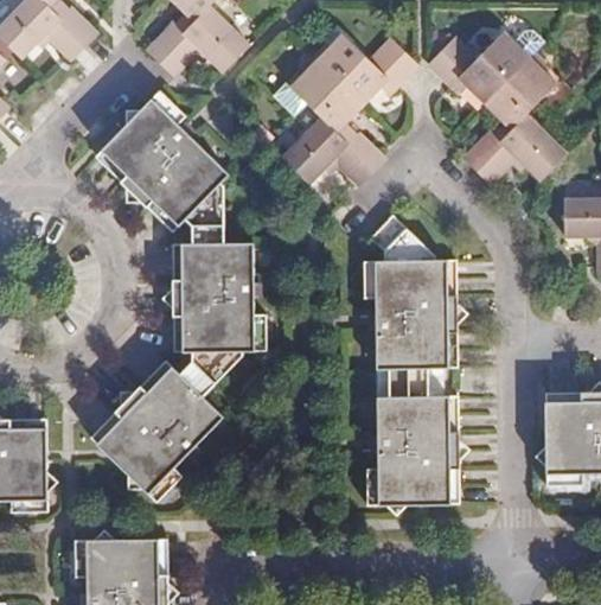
[(18,0),(0,19),(0,45),(16,59),(27,46),(36,38),(42,43),(65,64),(76,51),(94,33),(64,6),(62,10),(52,1),(51,0),(18,0)]
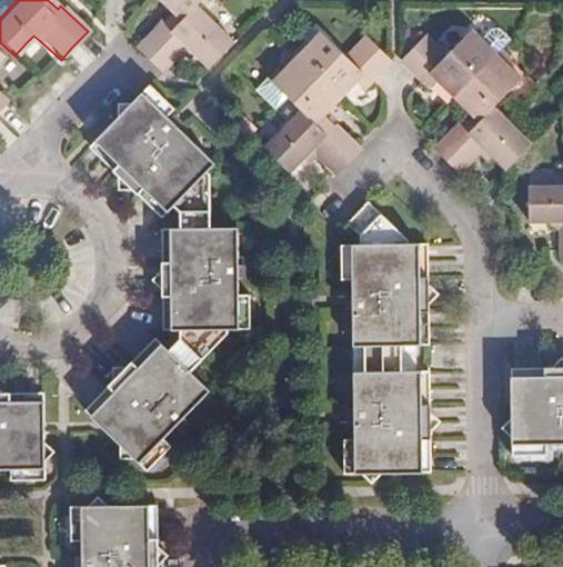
[(162,6),(168,10),(162,17),(158,16),(132,42),(161,70),(181,48),(187,42),(197,51),(209,62),(229,40),(192,3),(194,0),(166,0),(167,1),(162,6)]
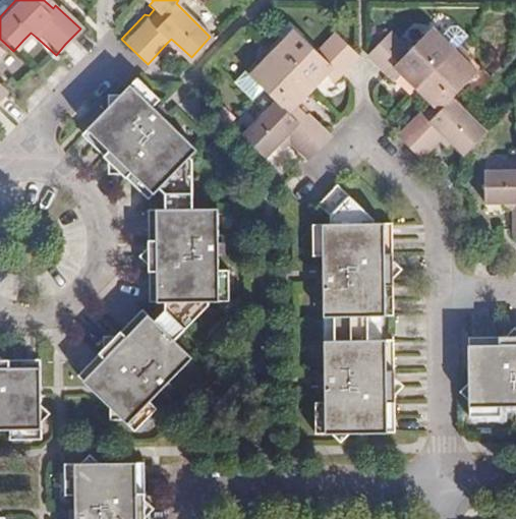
[(279,138),(284,142),(300,158),(304,161),(327,136),(292,102),(296,98),(292,95),(297,90),(300,93),(311,81),(308,78),(313,74),(317,77),(322,71),(332,79),(359,53),(336,31),(318,49),(294,25),(268,51),(270,54),(265,61),(258,54),(253,58),(240,71),(271,102),(239,135),(262,157),(273,146),(279,138)]
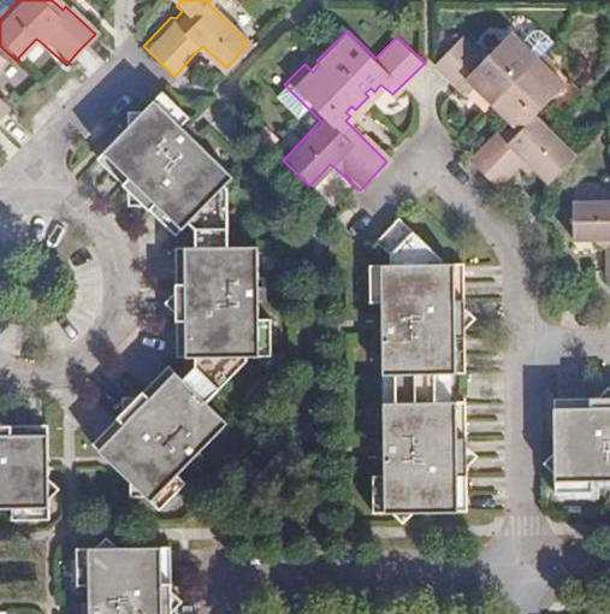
[(468,90),(477,98),(481,93),(489,99),(484,105),(489,110),(493,114),(498,110),(503,114),(498,119),(503,124),(498,130),(495,127),(466,155),(493,184),(514,165),(520,159),(529,167),(545,181),(572,155),(529,114),(566,78),(554,65),(545,74),(534,64),(539,60),(510,31),(486,57),(460,33),(430,64),(462,96),(468,90)]
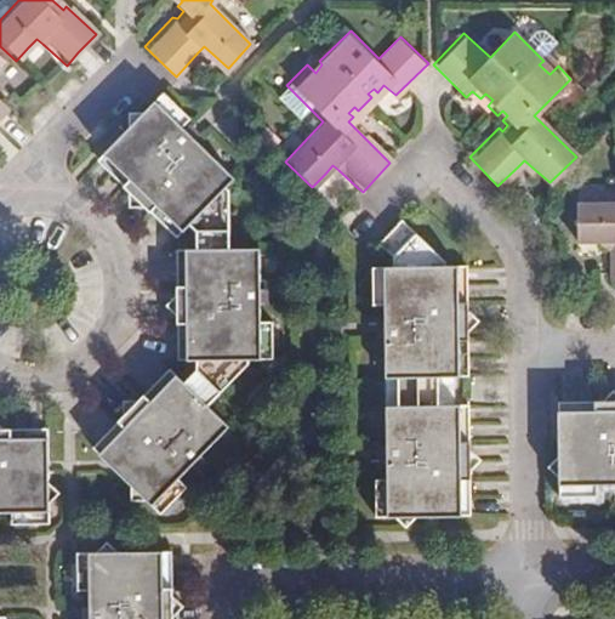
[(34,52),(43,44),(36,39),(28,47),(34,52)]
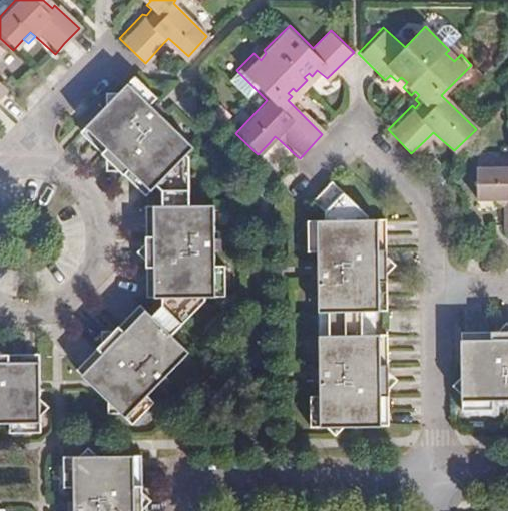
[(168,38),(163,43),(172,51),(177,46),(168,38)]
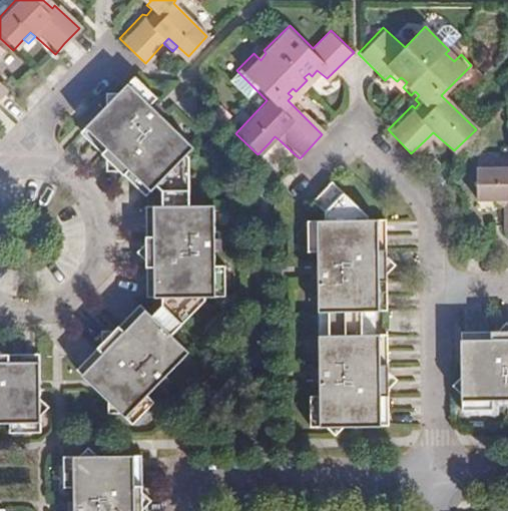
[(264,50),(257,43),(246,53),(249,57),(254,53),(261,60),(266,53),(264,50)]
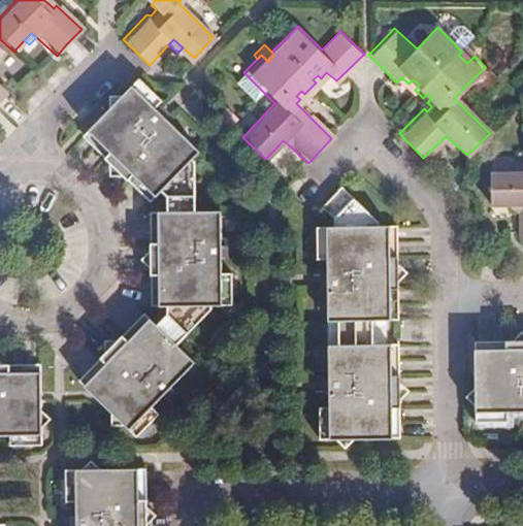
[(467,63),(475,56),(466,47),(462,52),(458,55),(467,63)]
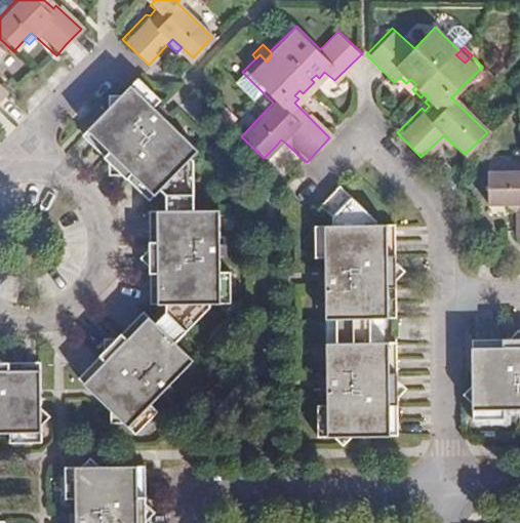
[(218,270),(218,207),(195,207),(194,158),(190,155),(198,147),(152,104),(135,88),(141,81),(134,75),(124,85),(122,84),(79,130),(150,198),(159,188),(166,193),(166,207),(146,206),(146,305),(164,306),(164,313),(154,324),(141,312),(75,381),(132,434),(138,427),(131,419),(148,402),(189,356),(174,343),(208,306),(230,307),(231,292),(218,292),(218,270)]
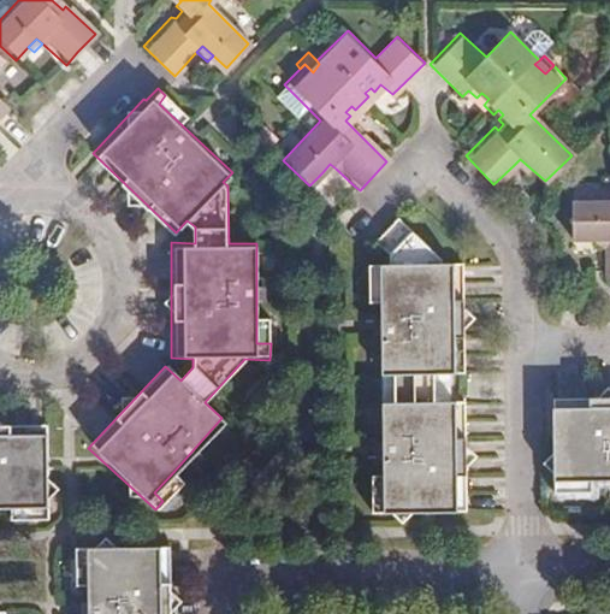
[(481,93),(477,98),(484,105),(489,99),(481,93)]
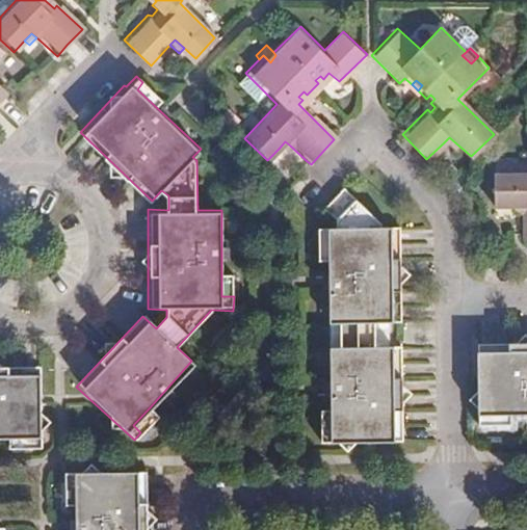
[(161,98),(142,82),(137,89),(154,105),(161,98)]
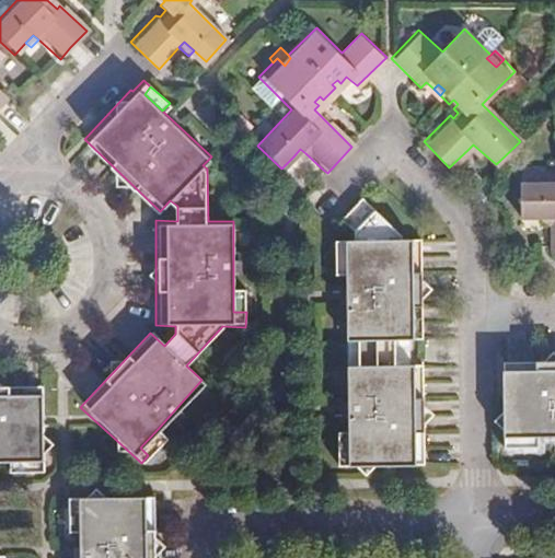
[(314,102),(319,105),(323,100),(320,96),(314,102)]
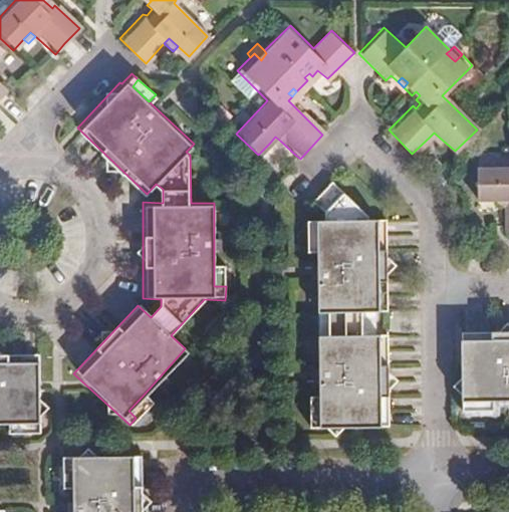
[(416,91),(412,95),(416,99),(420,95),(416,91)]
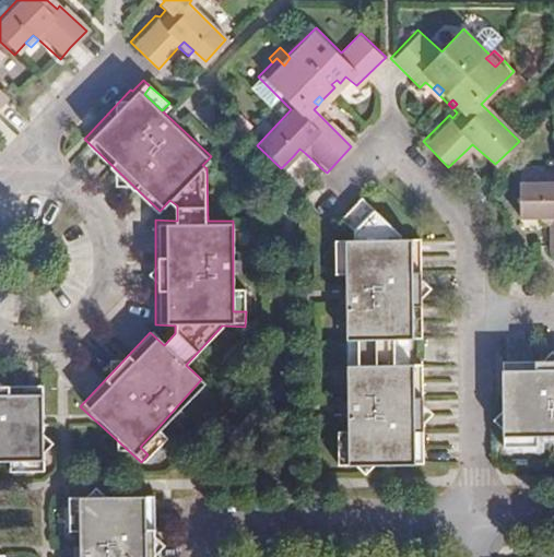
[(472,144),(467,150),(475,157),(481,152),(472,144)]
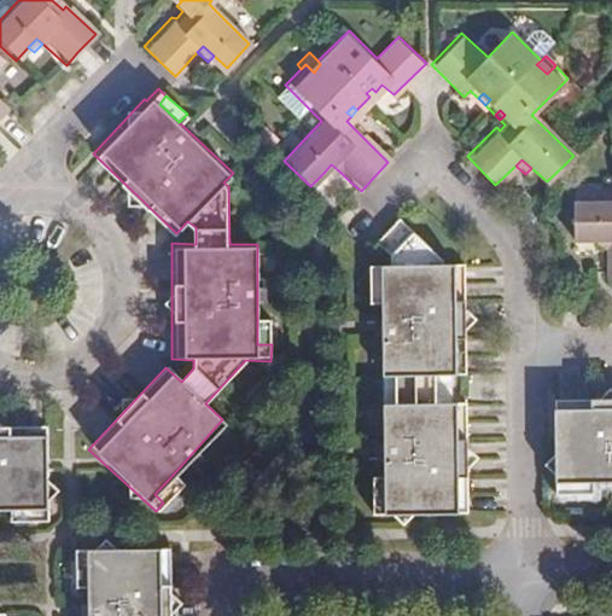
[(328,178),(337,169),(331,164),(324,173),(328,178)]
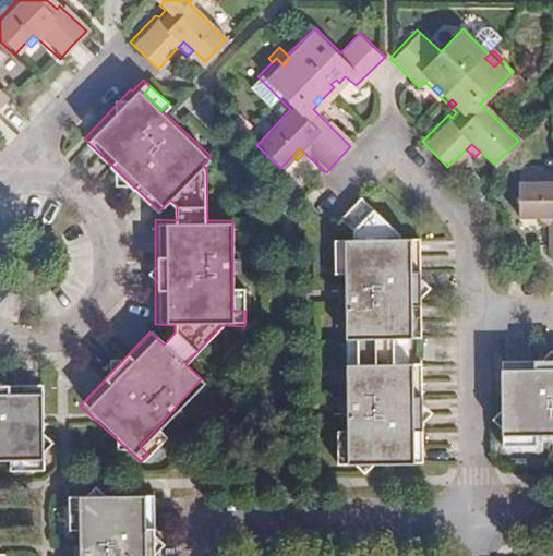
[(552,252),(552,183),(517,184),(518,218),(533,218),(548,218),(548,225),(549,253),(552,252)]
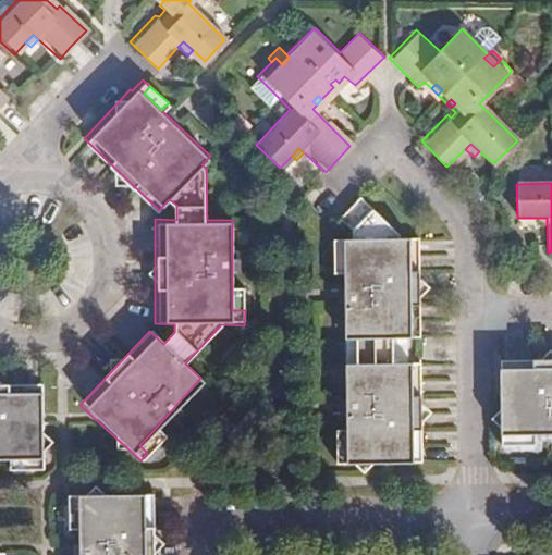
[(334,249),(347,249),(347,273),(347,337),(358,337),(358,362),(347,362),(346,430),(346,455),(336,455),(336,463),(420,461),(419,362),(394,362),(394,337),(420,338),(419,237),(335,237),(334,249)]
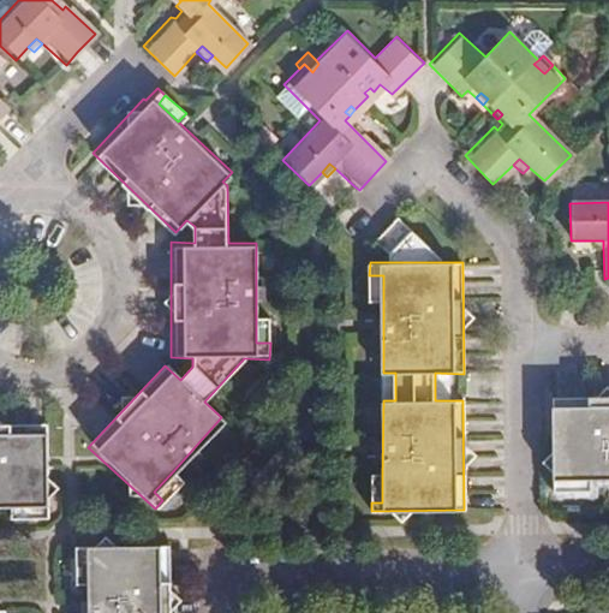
[(383,275),(369,275),(371,302),(383,302),(383,275)]
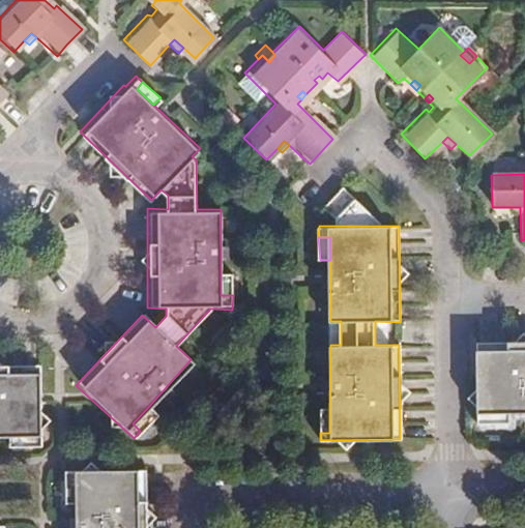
[(233,272),(221,272),(221,295),(233,295),(233,272)]
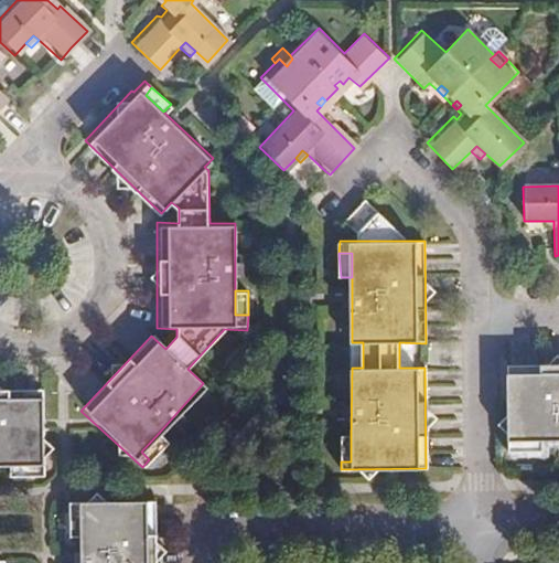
[(558,363),(501,364),(503,452),(515,452),(515,442),(541,441),(558,439),(558,363)]
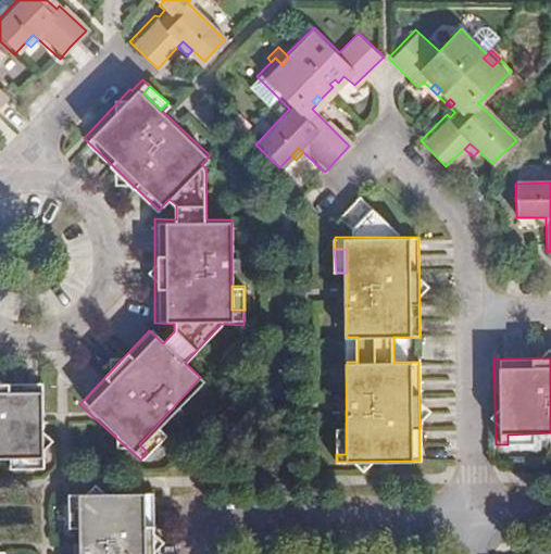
[(0,460),(14,461),(38,460),(45,460),(45,386),(0,385),(0,460)]
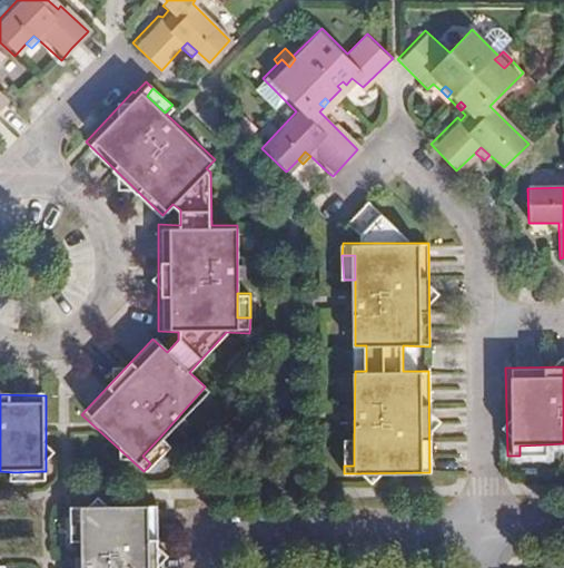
[(142,456),(150,463),(168,444),(160,437),(142,456)]
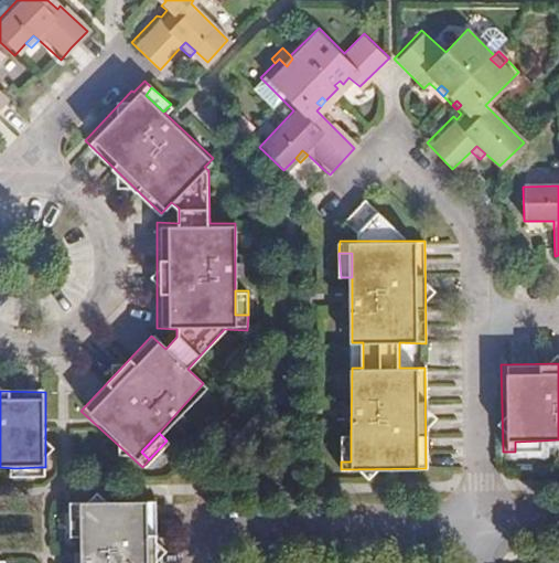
[(340,436),(341,461),(351,461),(351,436),(340,436)]
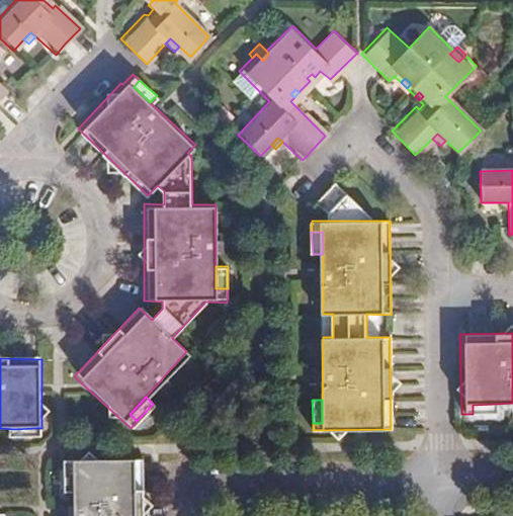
[(473,405),(473,414),(497,414),(497,404),(473,405)]
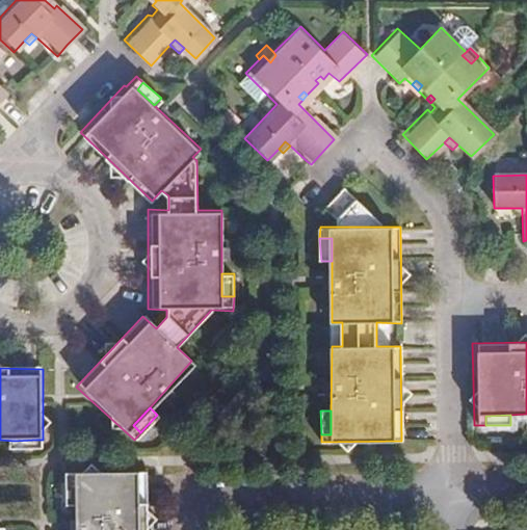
[(36,440),(14,441),(14,450),(36,450),(36,440)]
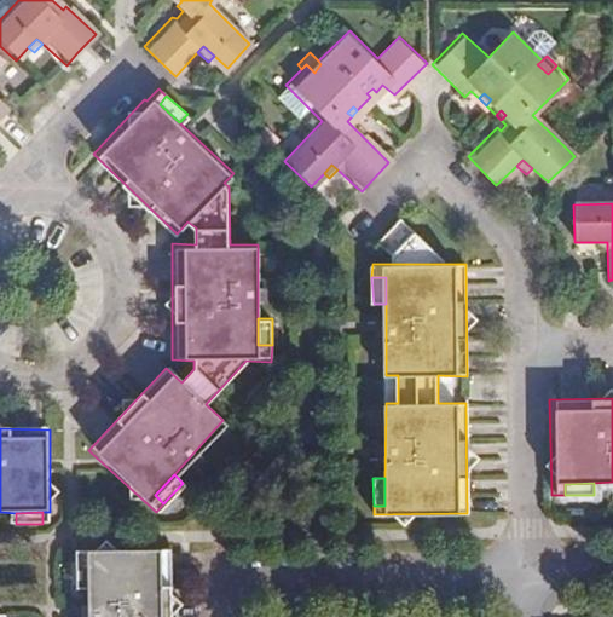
[(171,616),(171,549),(77,551),(76,568),(87,568),(88,594),(88,611),(88,616),(171,616)]
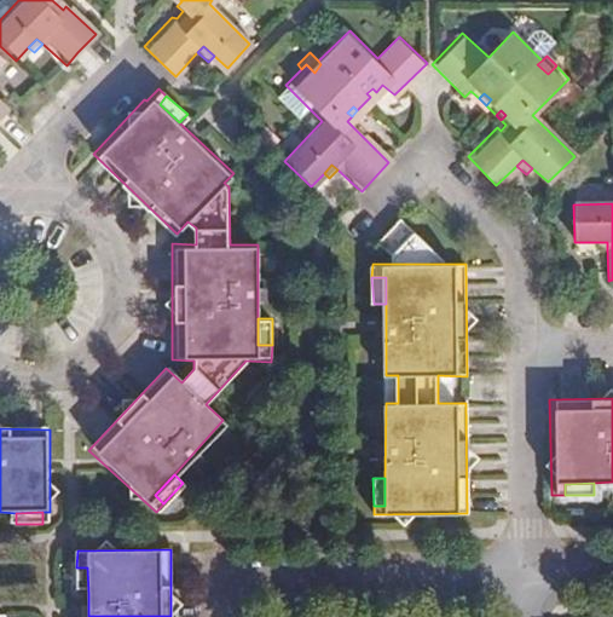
[(76,595),(88,594),(87,568),(76,568),(76,595)]
